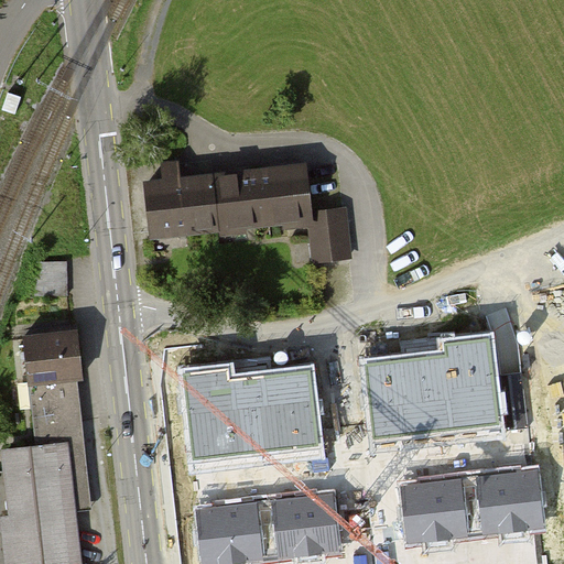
[(19,60),(15,69),(23,73),(28,63),(19,60)]
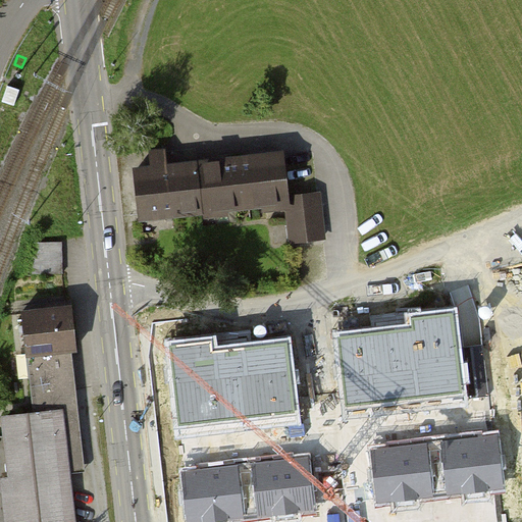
[(289,201),(286,162),(202,168),(206,214),(290,208),(289,201)]
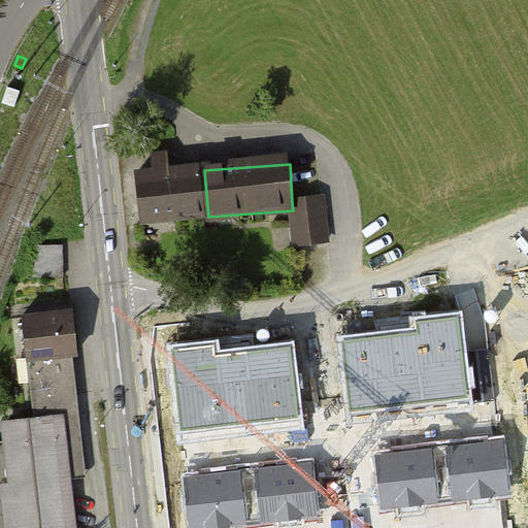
[(208,217),(204,170),(140,175),(143,222),(208,217)]
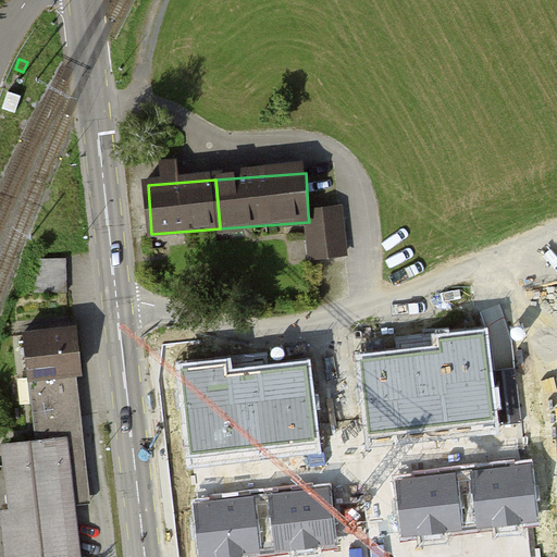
[(345,211),(308,214),(309,222),(311,258),(348,256),(345,211)]
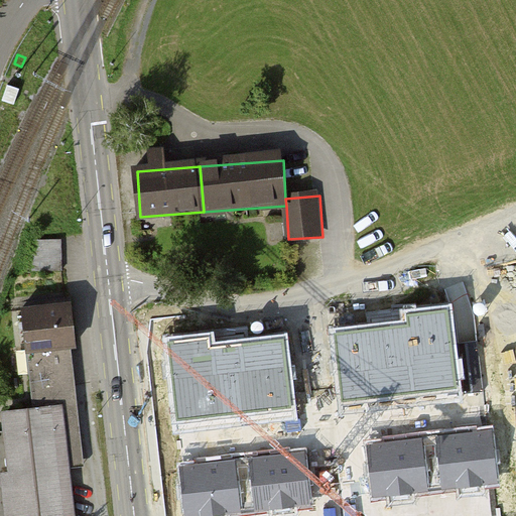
[(460,389),(449,307),(406,312),(407,324),(334,333),(343,403),(460,389)]
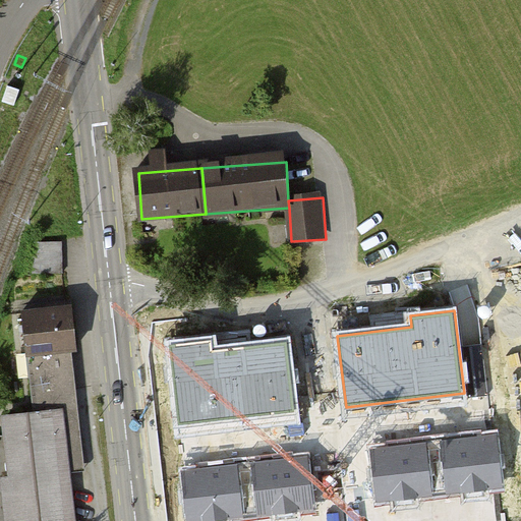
[(26,317),(31,359),(72,354),(79,354),(75,312),(26,317)]
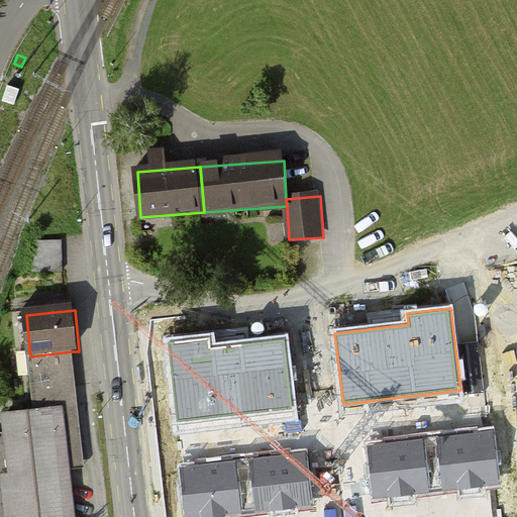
[(213,336),(170,341),(179,423),(296,409),(288,338),(214,346),(213,336)]
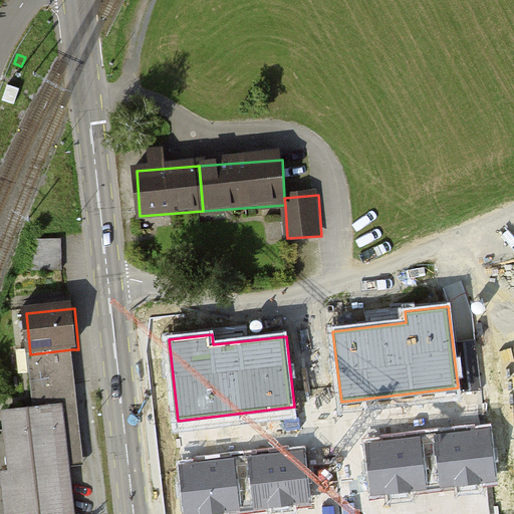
[(12,513),(74,513),(70,466),(83,465),(71,349),(30,354),(36,409),(2,413),(12,513)]
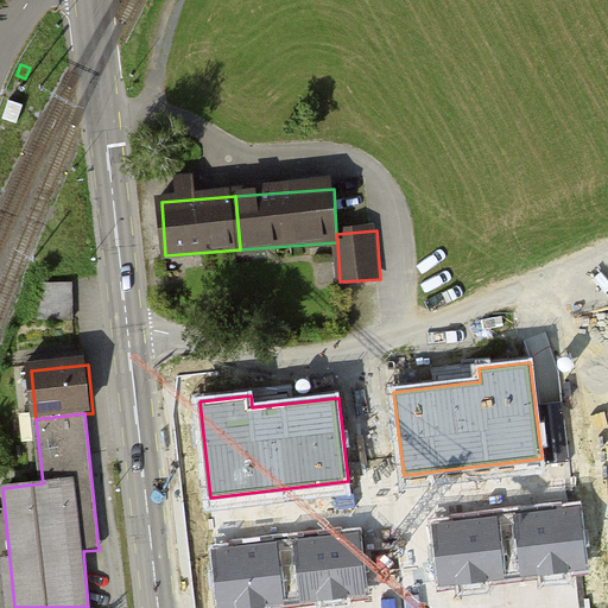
[(582,506),(515,513),(524,578),(590,570),(582,506)]
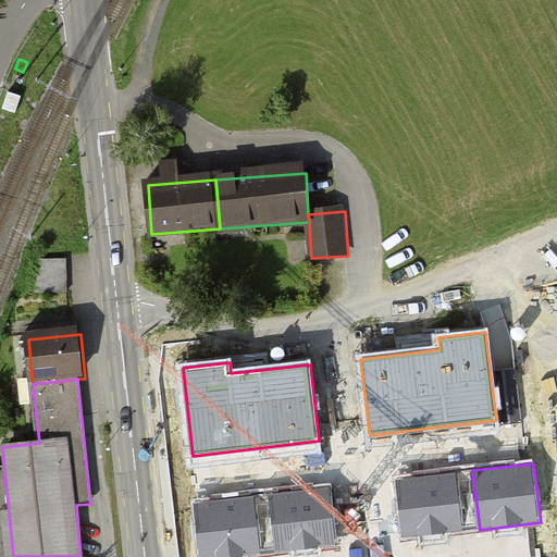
[(458,473),(396,481),(404,541),(465,533),(458,473)]
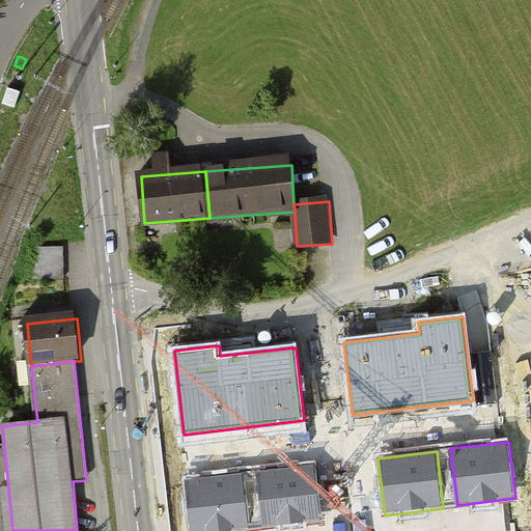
[(314,463),(256,470),(263,527),(322,520),(314,463)]
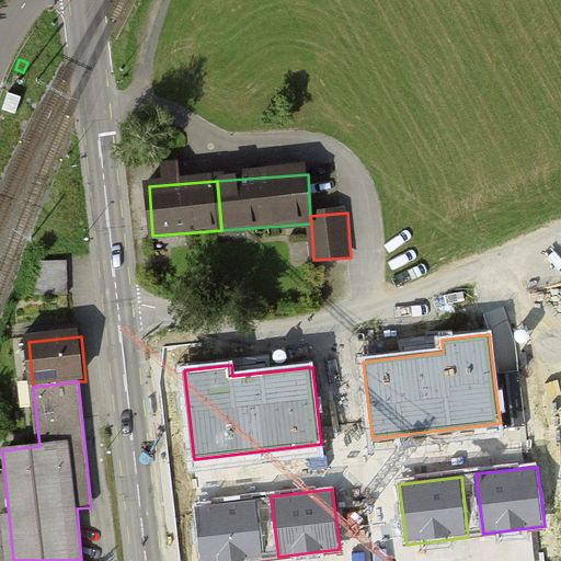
[(259,500),(196,507),(203,560),(256,560),(265,560),(259,500)]
